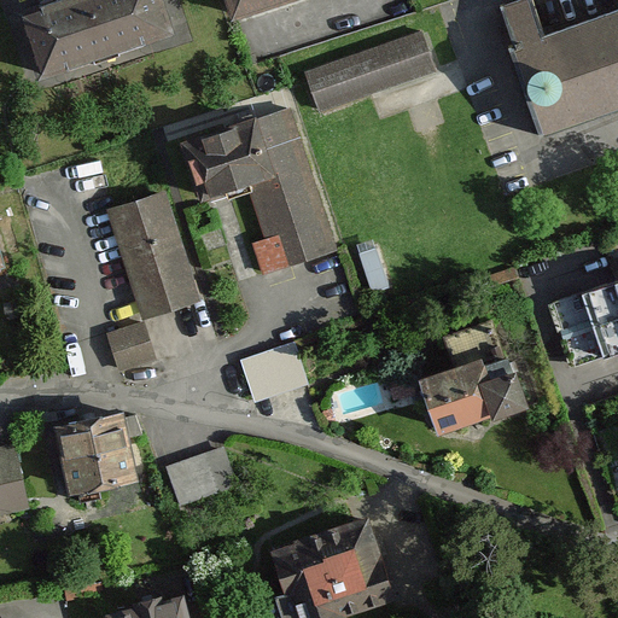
[(76,0),(13,22),(34,82),(165,39),(152,0),(76,0)]
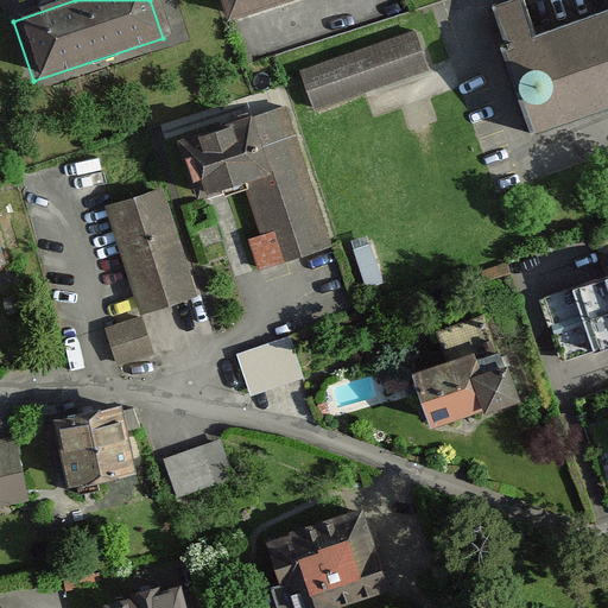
[(220,0),(228,23),(297,0),(220,0)]
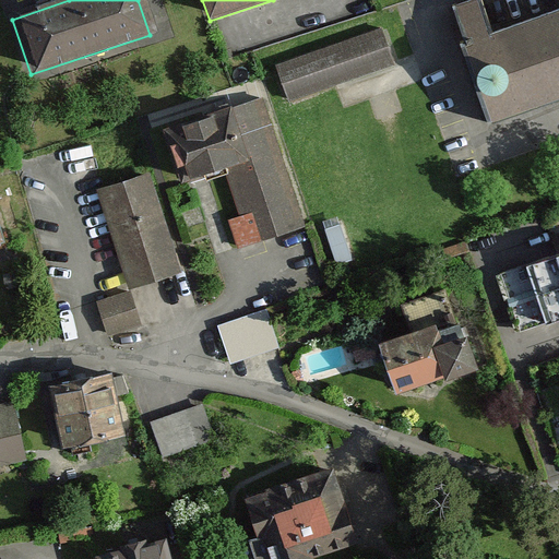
[(482,0),(443,0),(486,123),(558,97),(558,1),(491,25),(482,0)]
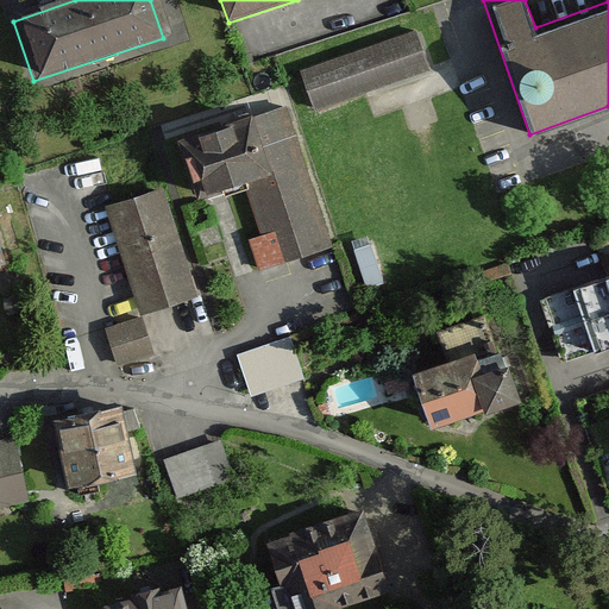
[(299,71),(314,113),(427,74),(412,31),(299,71)]
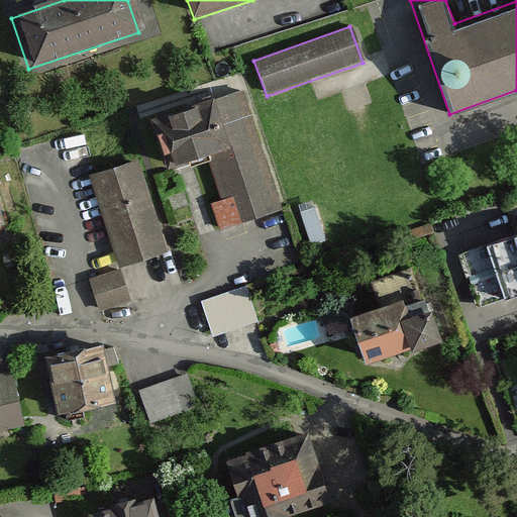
[(156,121),(172,170),(209,158),(224,202),(213,205),(222,232),(284,211),(243,92),(156,121)]
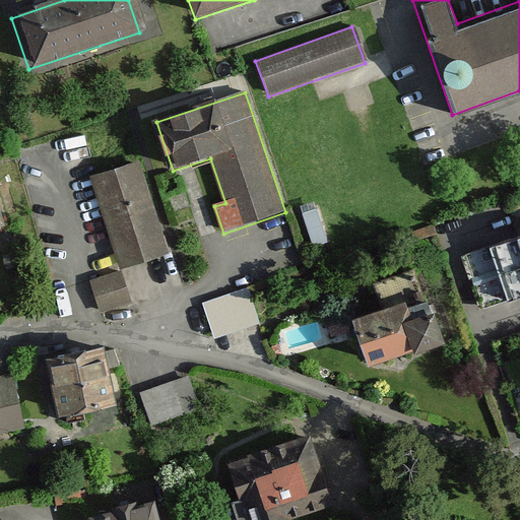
[(90,179),(119,269),(167,254),(137,164),(90,179)]
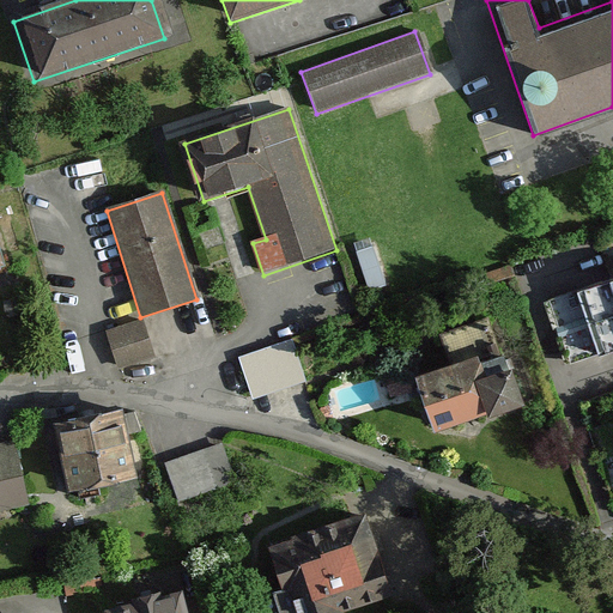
[(610,358),(612,357),(612,283),(587,293),(610,358)]
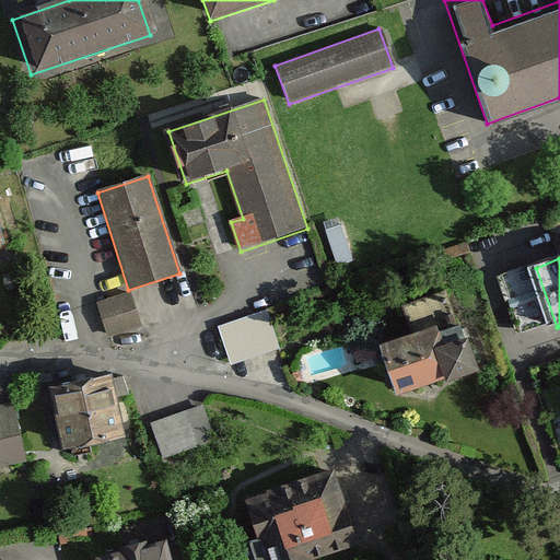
[(108,339),(140,330),(130,295),(98,304),(108,339)]
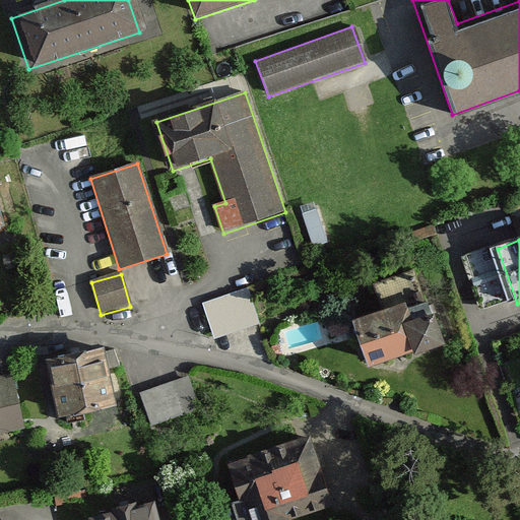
[(214,340),(259,325),(248,293),(203,308),(214,340)]
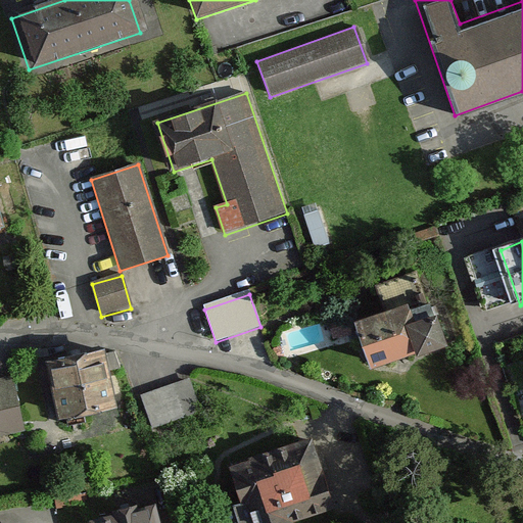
[(417,362),(447,351),(432,308),(409,316),(406,307),(357,324),(371,367),(414,352),(417,362)]
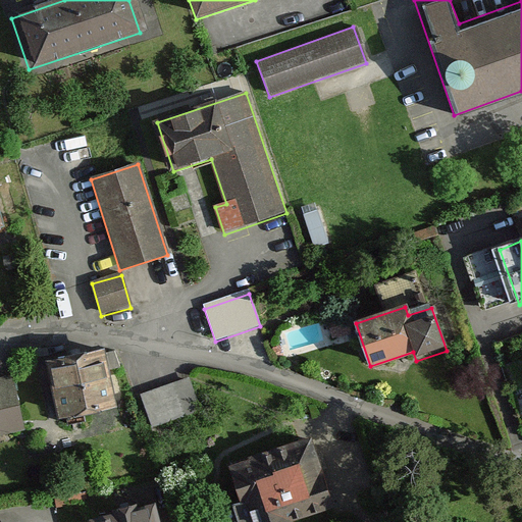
[(63,418),(121,404),(106,347),(49,361),(63,418)]
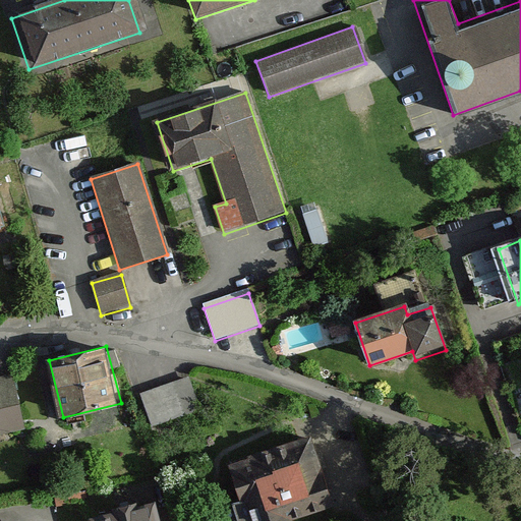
[(0,432),(23,427),(11,377),(0,379),(0,432)]
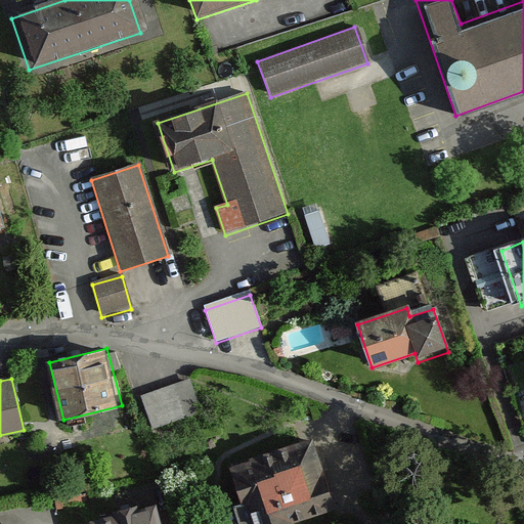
[(144,395),(155,428),(205,411),(193,379),(144,395)]
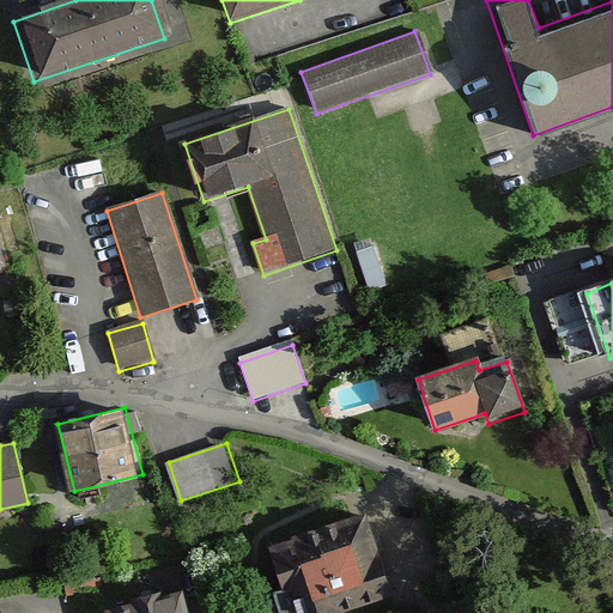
[(277,545),(299,612),(344,612),(399,594),(371,513),(277,545)]
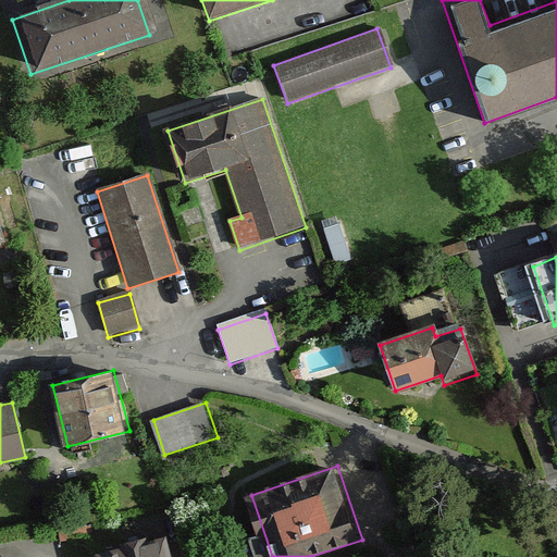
[(99,552),(99,556),(171,556),(165,533),(99,552)]
